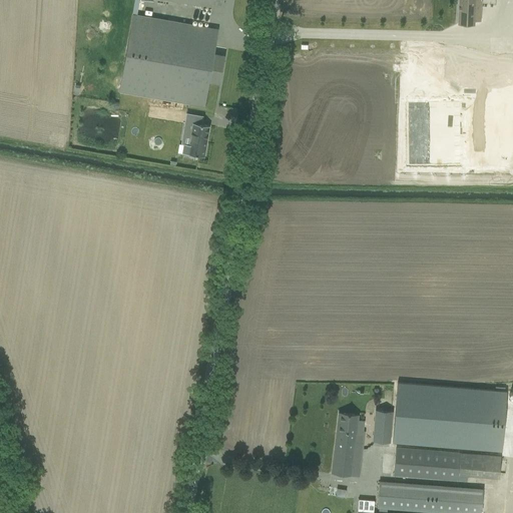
[(134,0),(119,91),(204,106),(218,29),(136,15),(138,0),(167,0),(212,8),(213,3),(221,5),(222,0),(134,0)]
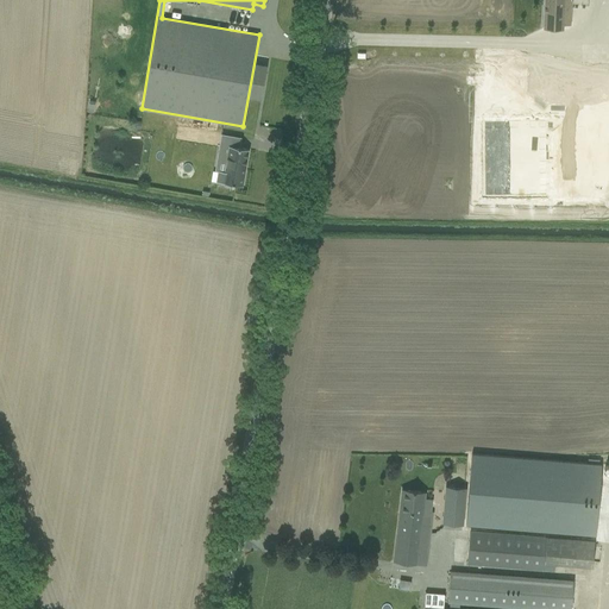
[(545,0),(544,29),(563,30),(563,25),(571,25),(572,0),(545,0)]
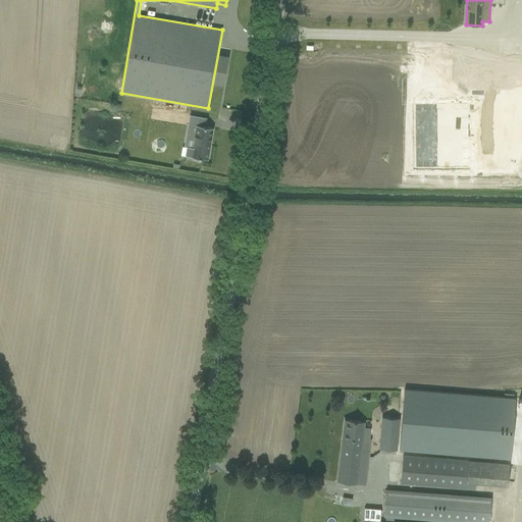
[(428,74),(415,74),(415,92),(429,92),(428,74)]
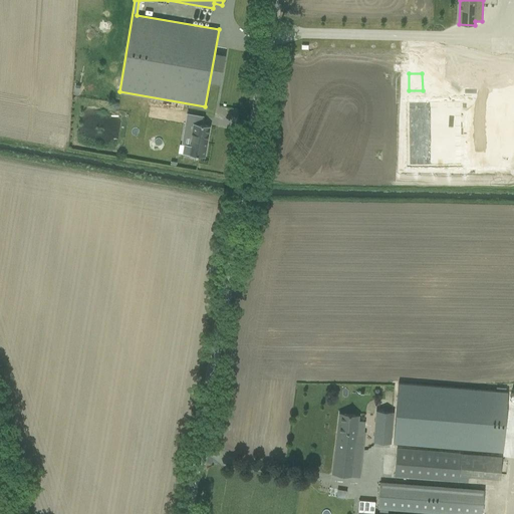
[(513,104),(409,104),(409,166),(513,166),(513,104)]
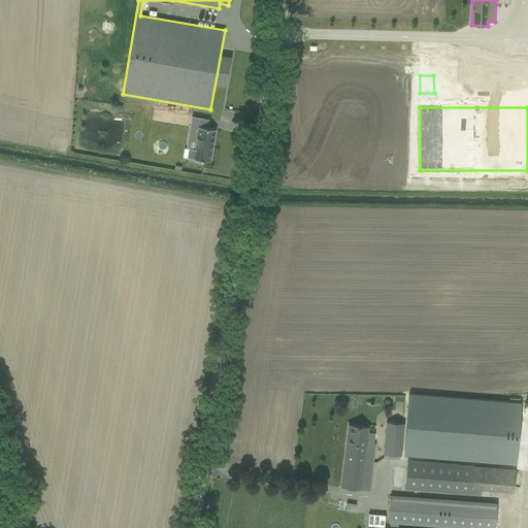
[(209,162),(216,129),(199,127),(195,150),(190,149),(188,158),(209,162)]
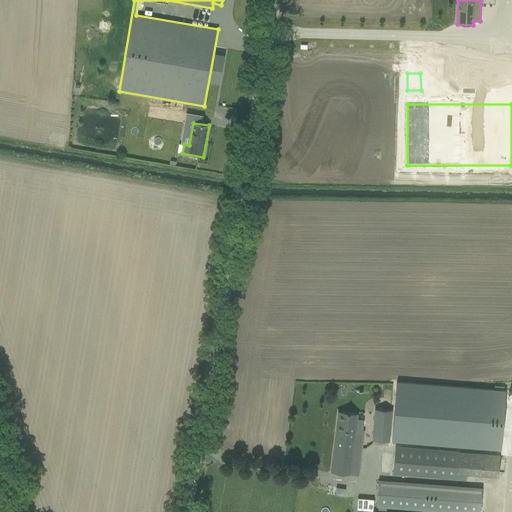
[(393,424),(392,441),(500,450),(501,433),(501,432),(502,432),(505,390),(396,382),(393,419),(393,424)]
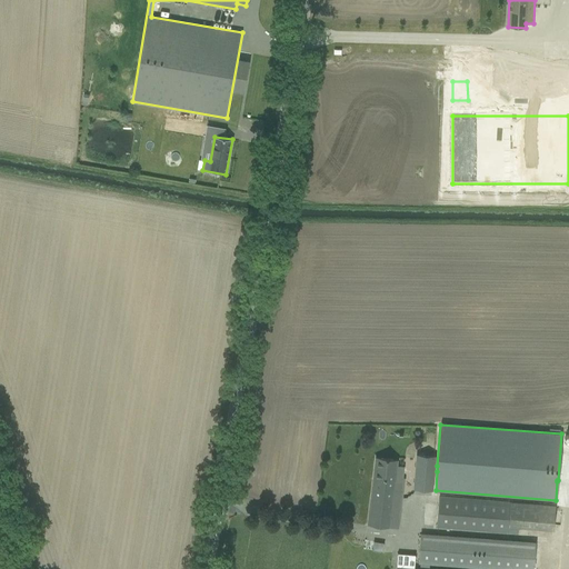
[(417,455),(416,476),(435,477),(436,456),(417,455)]
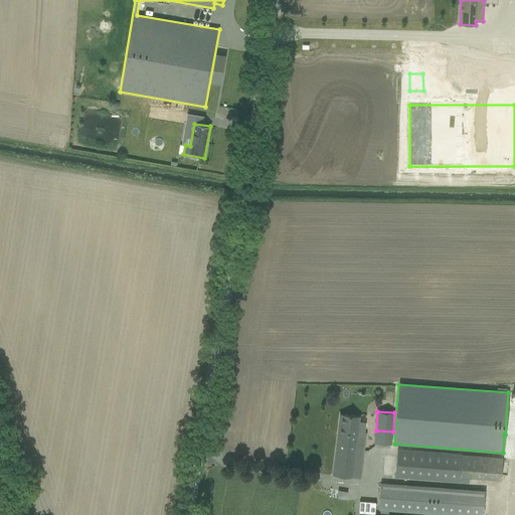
[(340,414),(333,475),(360,478),(361,468),(366,434),(364,433),(357,433),(359,421),(359,416),(350,415),(340,414)]
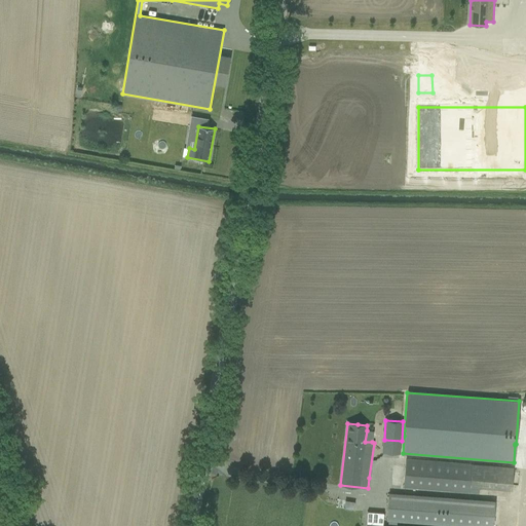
[(404,487),(470,493),(471,486),(496,488),(498,466),(406,458),(404,487)]
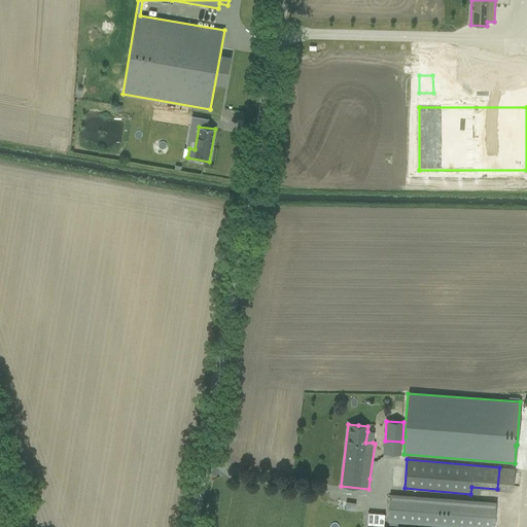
[(390,494),(387,522),(456,526),(493,526),(496,502),(390,494)]
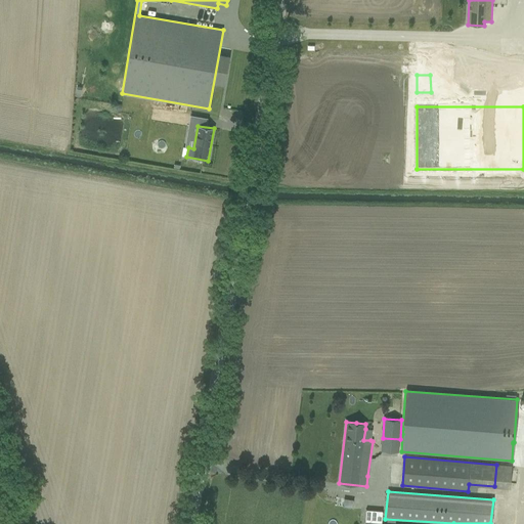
[(365,510),(364,523),(387,523),(381,523),(382,511),(368,510),(365,510)]
